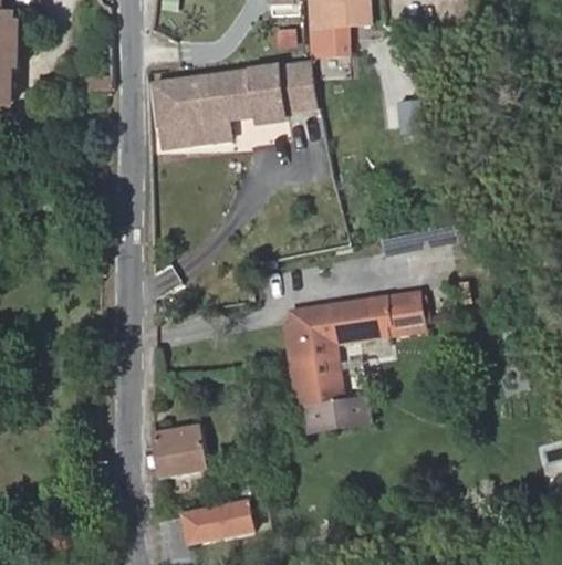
[(305,0),(309,28),(373,24),(371,0),(305,0)]
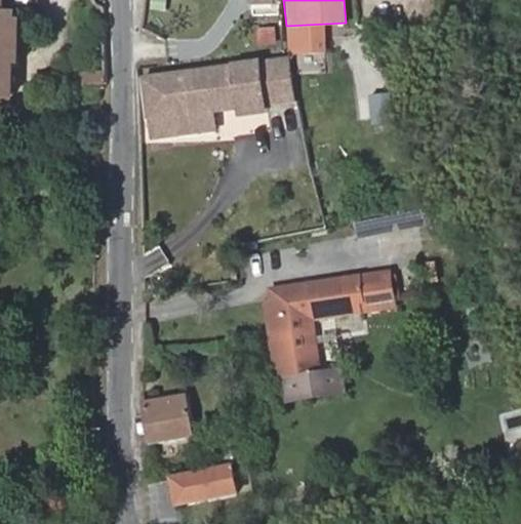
[(4,11),(4,4),(0,4),(0,95),(11,96),(12,11),(4,11)]
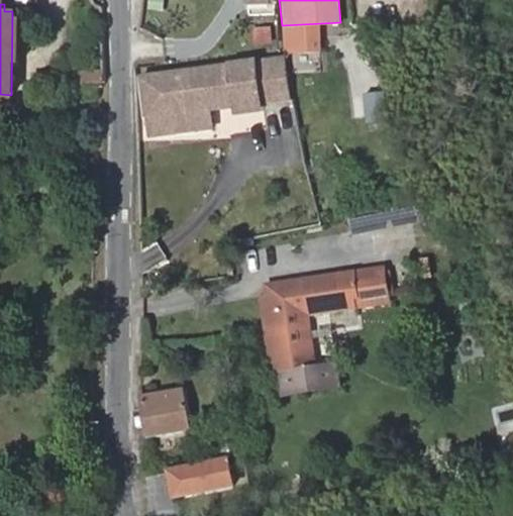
[(270,25),(251,27),(253,47),(273,44),(270,25)]
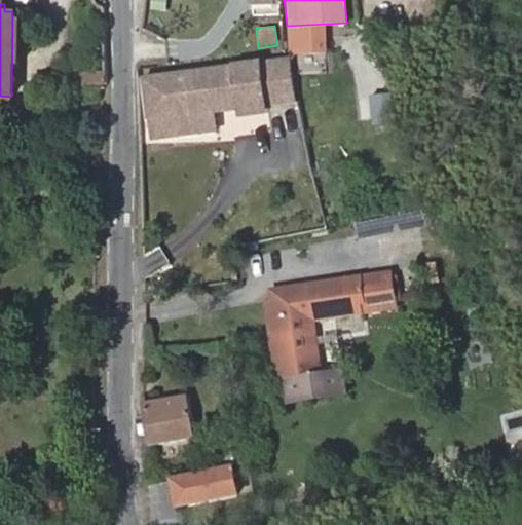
[(274,88),(294,85),(289,55),(142,78),(147,119),(265,104),(262,73),(271,73),(274,88)]
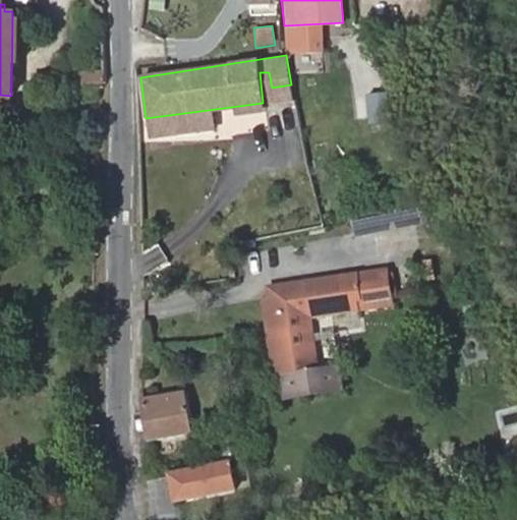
[(385,123),(384,93),(366,94),(367,124),(385,123)]
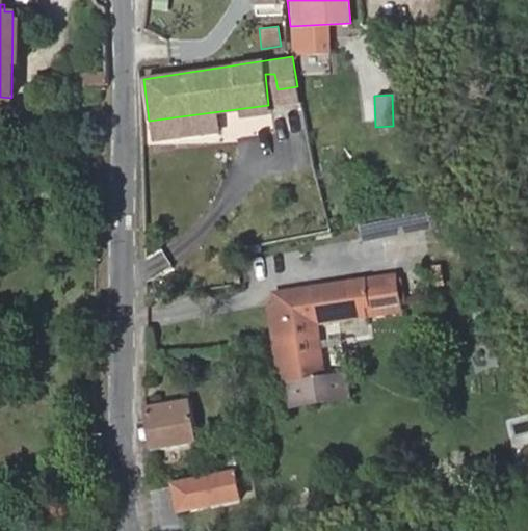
[(301,113),(298,102),(284,105),(286,116),(301,113)]
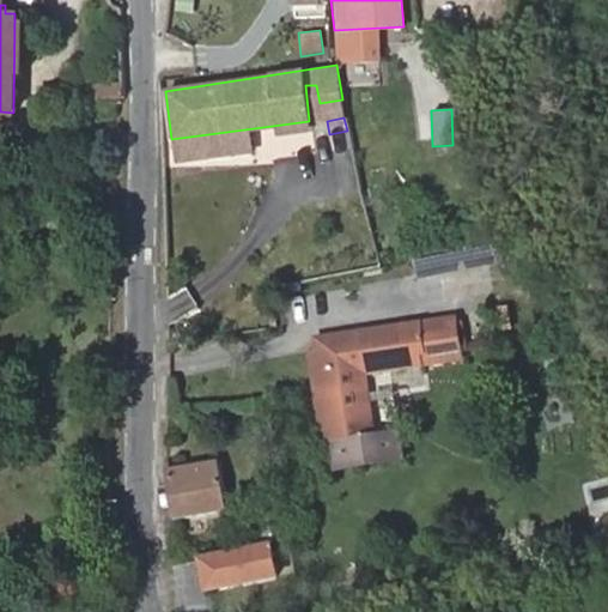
[(460,353),(453,314),(424,319),(432,358),(460,353)]
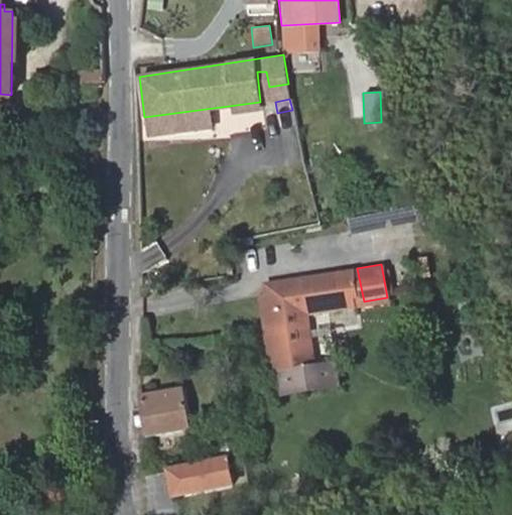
[(364,301),(357,268),(327,273),(334,306),(364,301)]
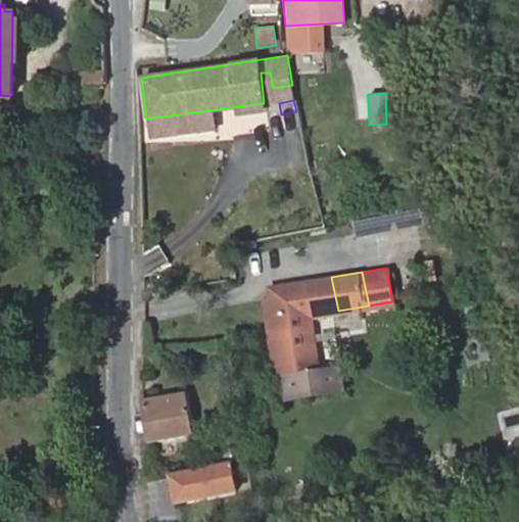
[(338,311),(331,277),(303,282),(305,292),(309,316),(338,311)]
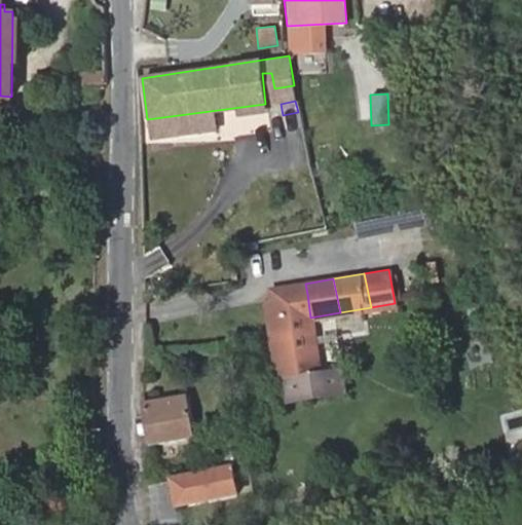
[(307,294),(305,284),(266,290),(268,301),(307,294)]
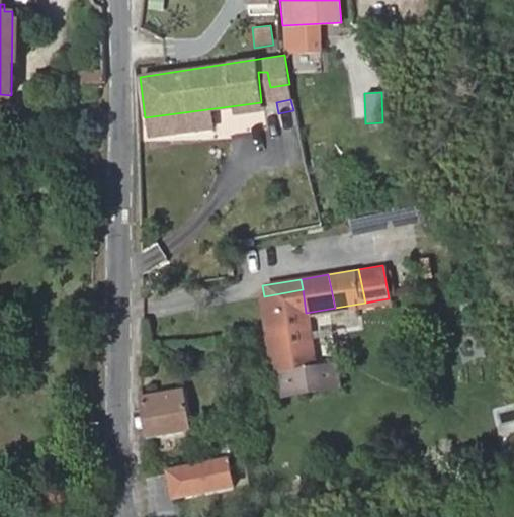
[(264,296),(277,371),(280,395),(341,384),(338,361),(315,365),(306,313),(303,289),(264,296)]
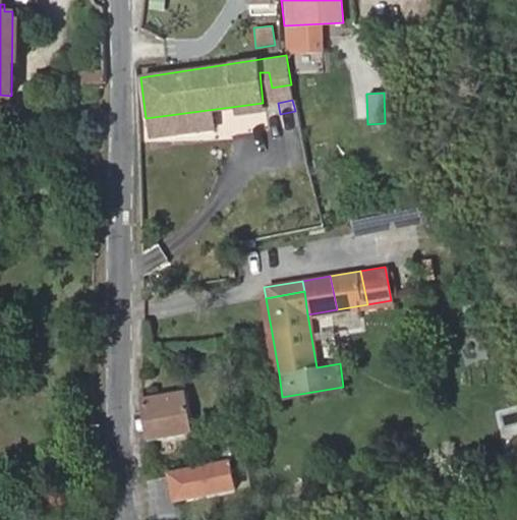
[(271,376),(279,373),(266,298),(257,299),(271,376)]
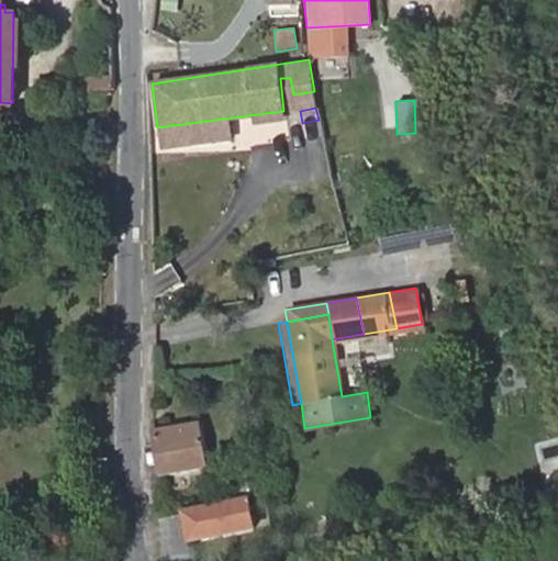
[(151,429),(157,474),(204,467),(198,422),(151,429)]
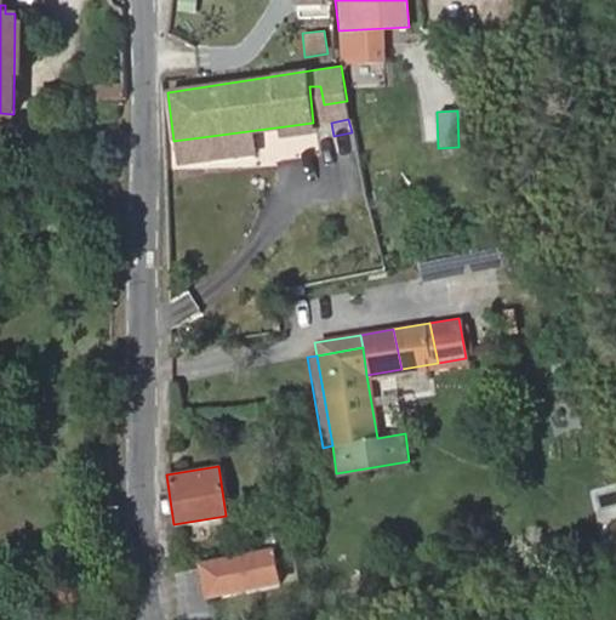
[(277,582),(272,553),(204,564),(209,595),(277,582)]
